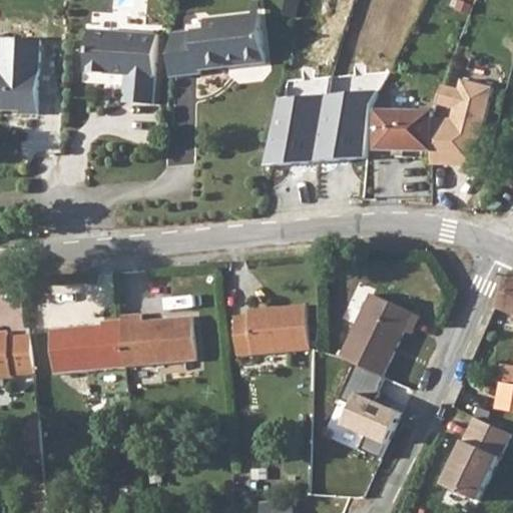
[(263,0),(250,1),(251,11),(263,11),(263,0)]
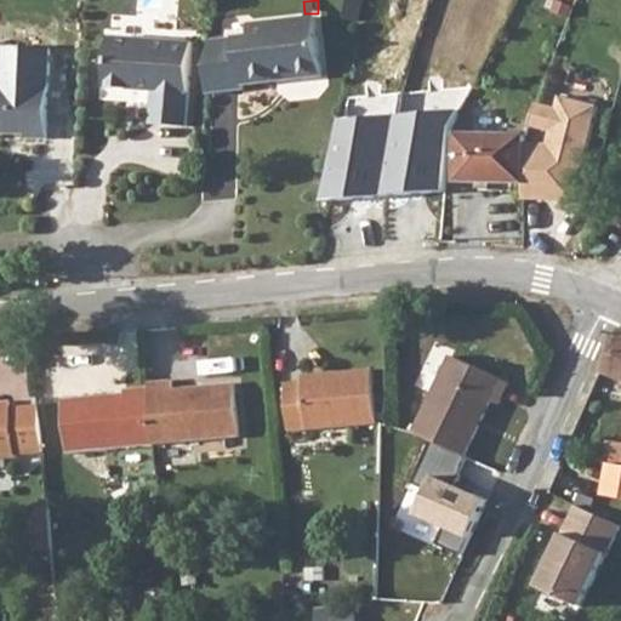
[(209,40),(205,96),(244,92),(244,86),(273,83),(279,75),(290,74),(296,80),(320,78),(314,18),(251,24),(251,35),(209,40)]
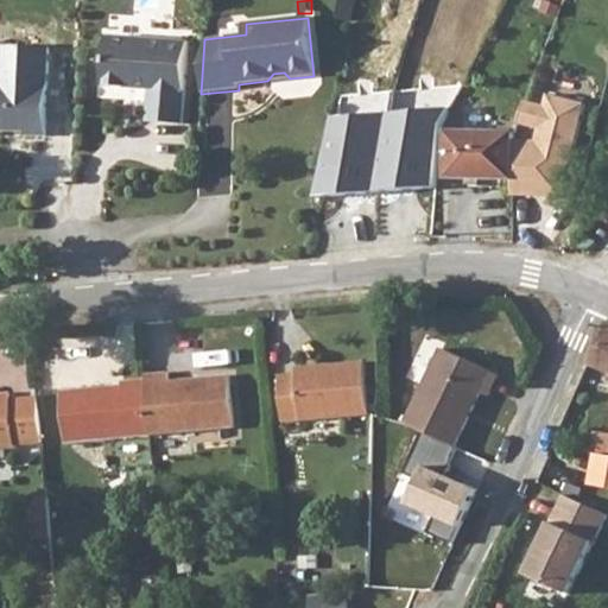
[(185,40),(106,35),(102,84),(149,88),(146,120),(181,122),(185,40)]
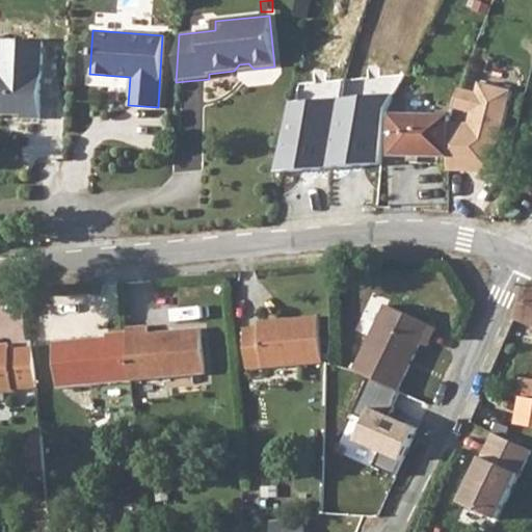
[(0,114),(18,114),(18,121),(38,121),(40,40),(0,38),(0,114)]
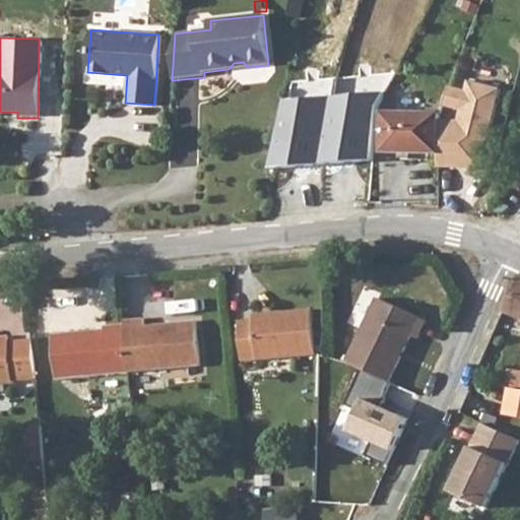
[(382,92),(327,96),(316,163),(368,159),(372,104),(382,92)]
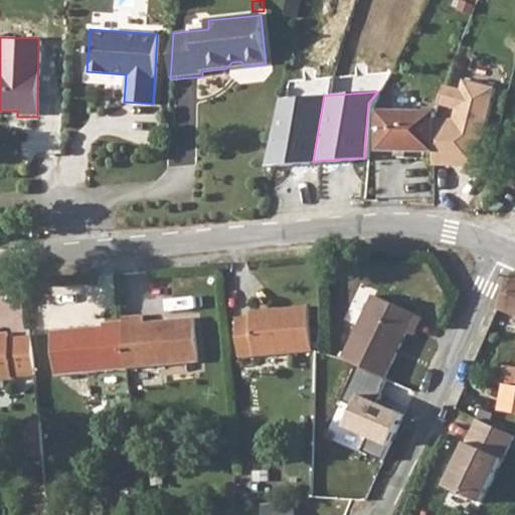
[(264,167),(313,161),(324,96),(280,98),(264,167)]
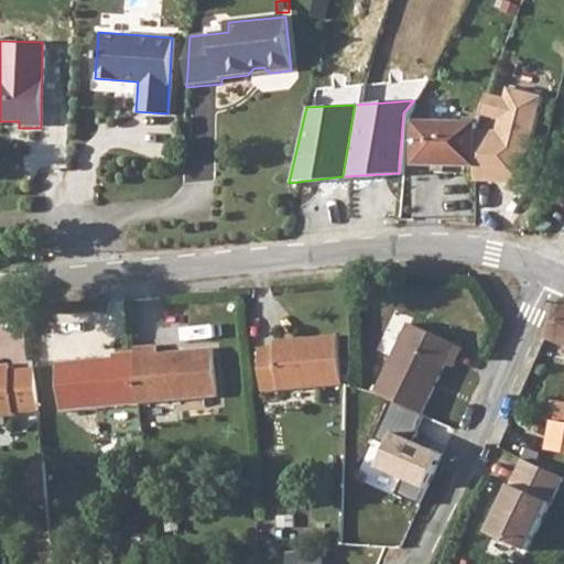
[(418,122),(416,166),(478,169),(479,123),(418,122)]
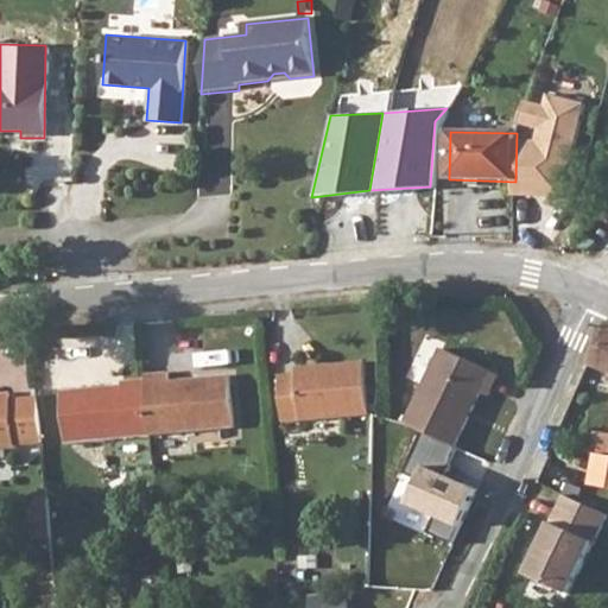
[(607,325),(607,327),(590,367),(607,374),(607,434),(596,432),(593,455),(607,457),(607,325)]
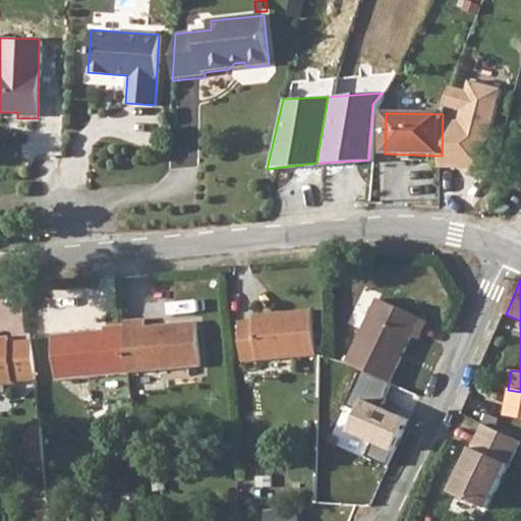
[(408,343),(377,334),(385,308),(377,304),(348,364),(360,370),(390,384),(408,343)]
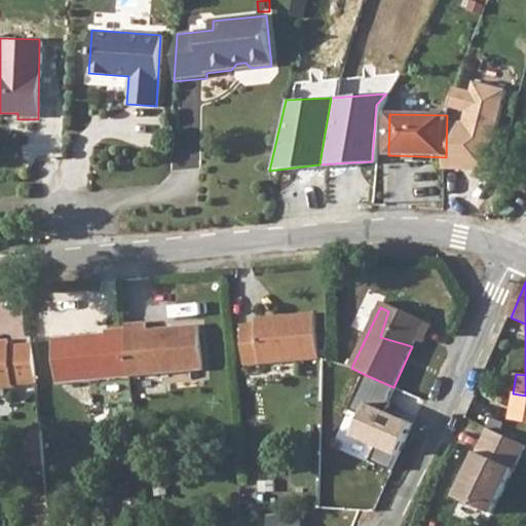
[(388,311),(380,337),(412,346),(415,340),(422,342),(430,327),(388,311)]
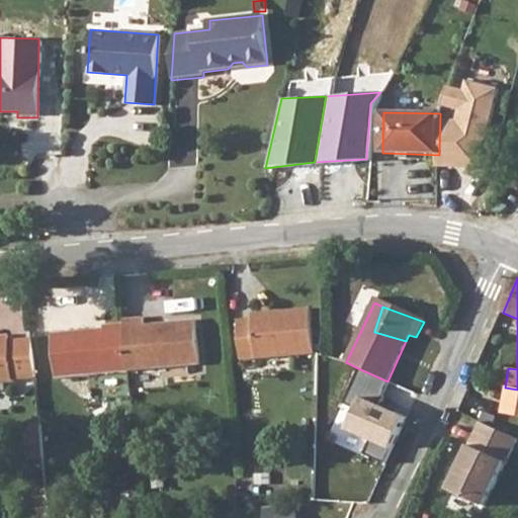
[(314,353),(310,311),(250,315),(250,323),(236,325),(239,360),(314,353)]
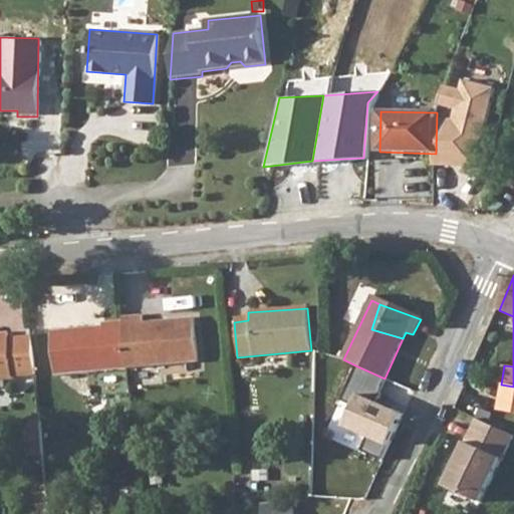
[(139,315),(119,317),(119,323),(124,369),(194,363),(190,319),(141,323),(139,315)]
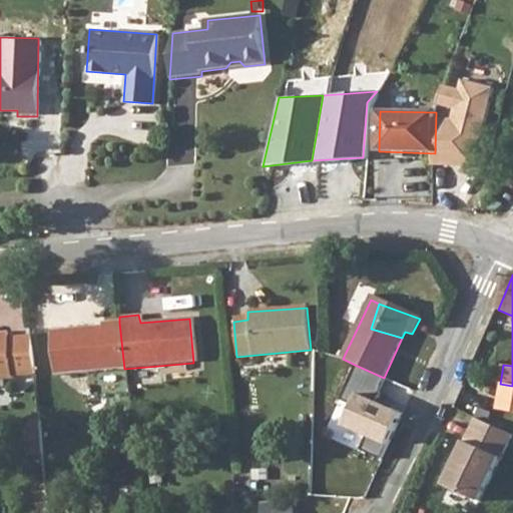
[(124,369),(119,323),(105,324),(105,327),(49,332),(54,377),(124,369)]
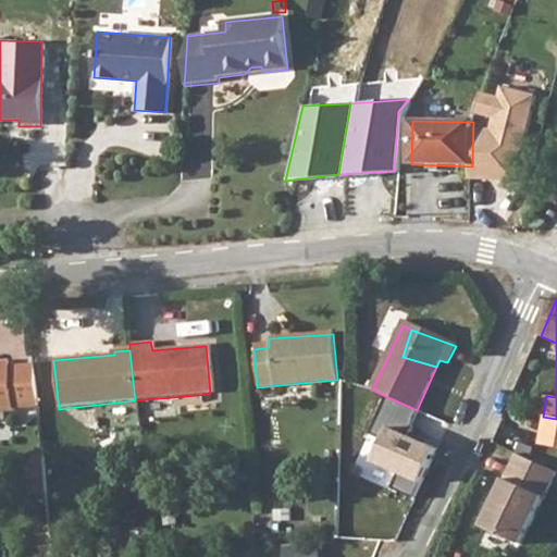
[(0,413),(11,413),(11,409),(35,407),(31,367),(7,369),(5,362),(0,362),(0,413)]
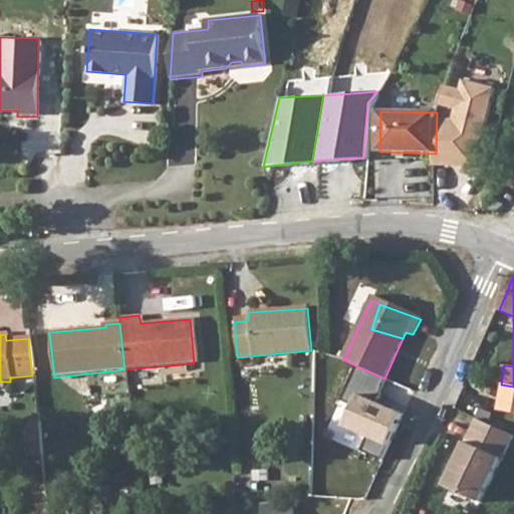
[(374,403),(384,378),(355,365),(338,403),(324,434),(359,449),(365,437),(387,445),(399,414),(374,403)]
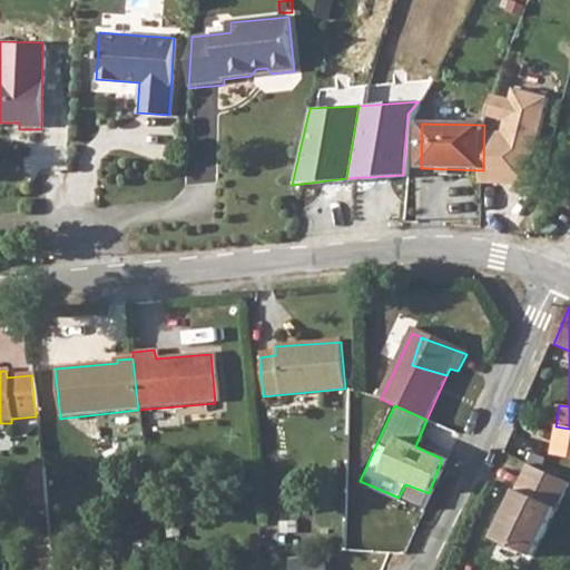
[(569,481),(534,465),(501,540),(541,560),(569,498),(569,481)]
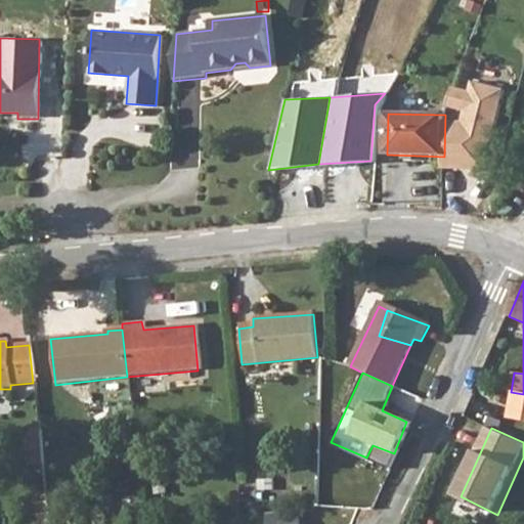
[(303,523),(302,512),(271,514),(271,523),(303,523)]
